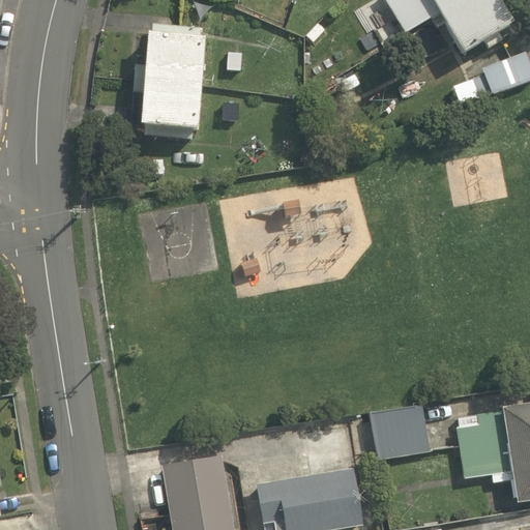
[(350,0),(348,2),(356,10),(369,0),(350,0)]
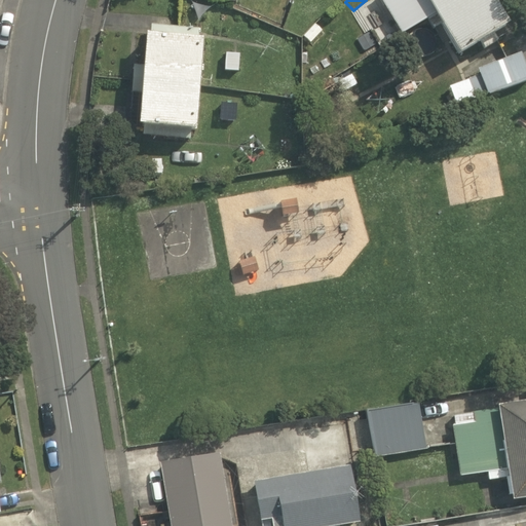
[(509,28),(492,0),(417,0),(422,7),(418,9),(430,30),(435,28),(454,61),(509,28)]
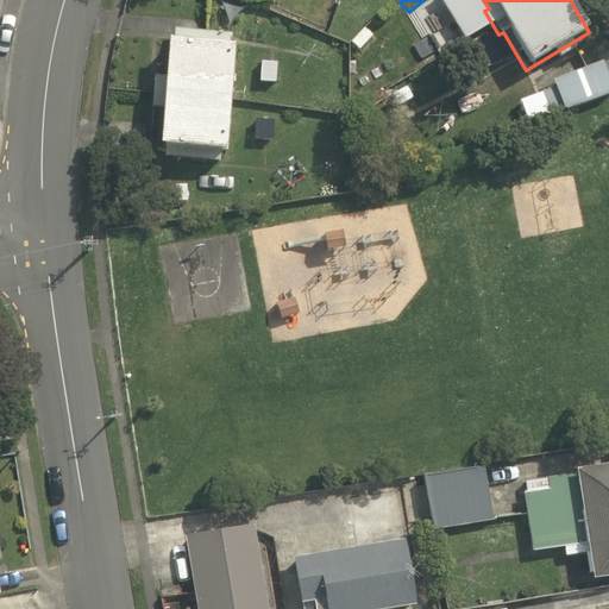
[(227,152),(234,46),(227,46),(228,36),(203,33),(203,44),(169,42),(167,76),(154,75),(149,148),(227,152)]
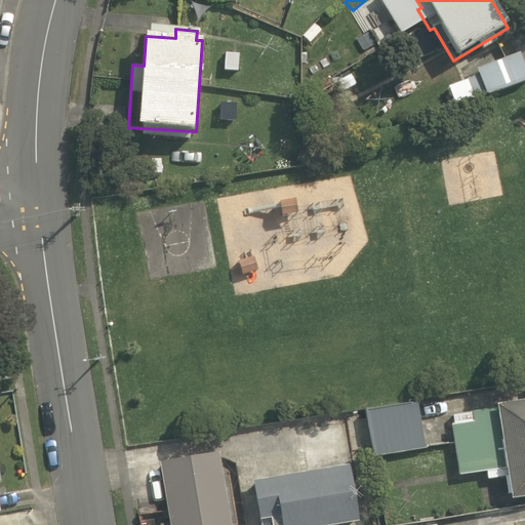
[(240,54),(224,54),(224,72),(239,72),(240,54)]
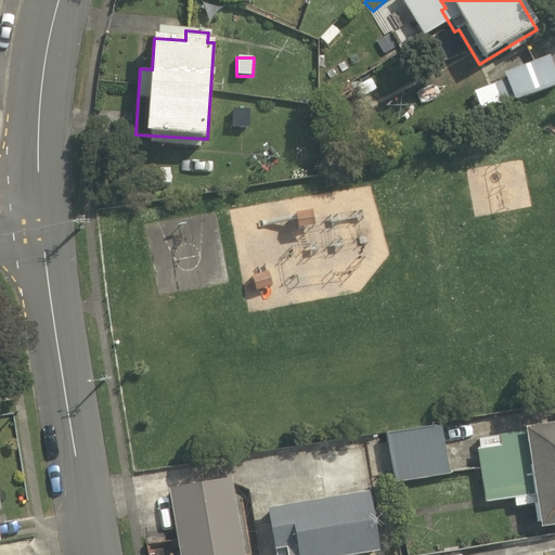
[(491,79),(502,106),(554,86),(554,73),(549,57),(491,79)]
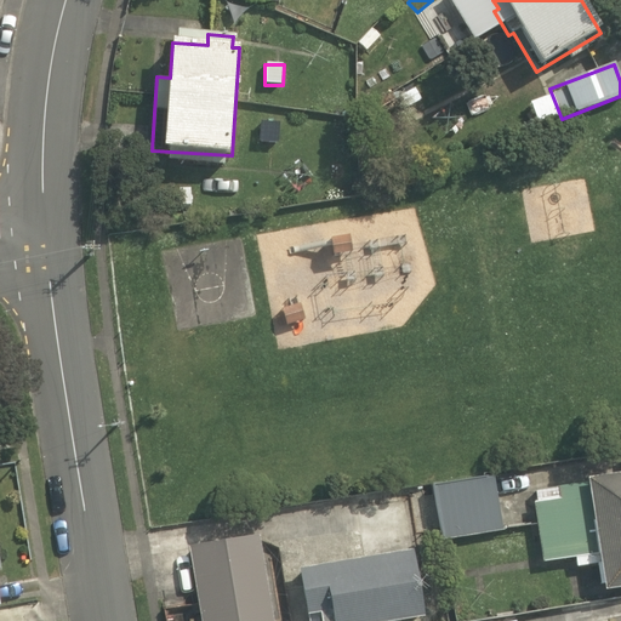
[(258,143),(279,144),(280,124),(260,121),(258,143)]
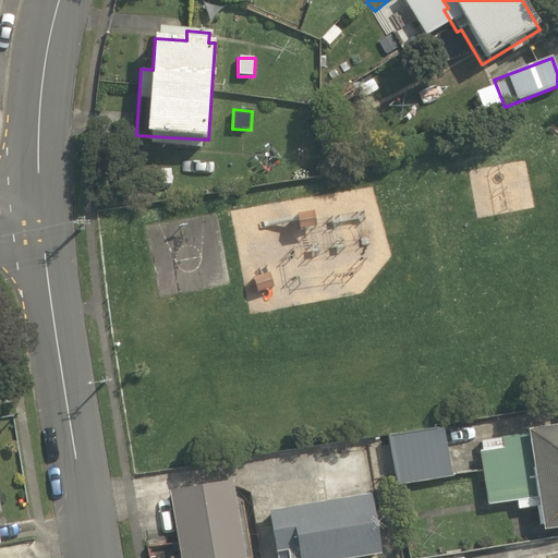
[(390,436),(398,486),(453,477),(445,426),(390,436)]
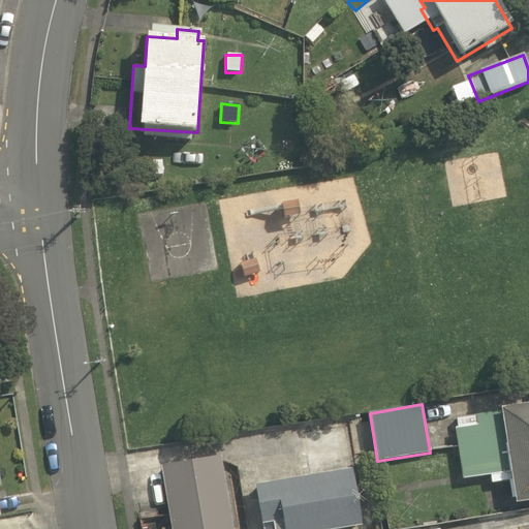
[(511,480),(516,504),(528,501),(528,406),(457,418),(458,428),(455,428),(463,480),(491,475),(492,484),(511,480)]
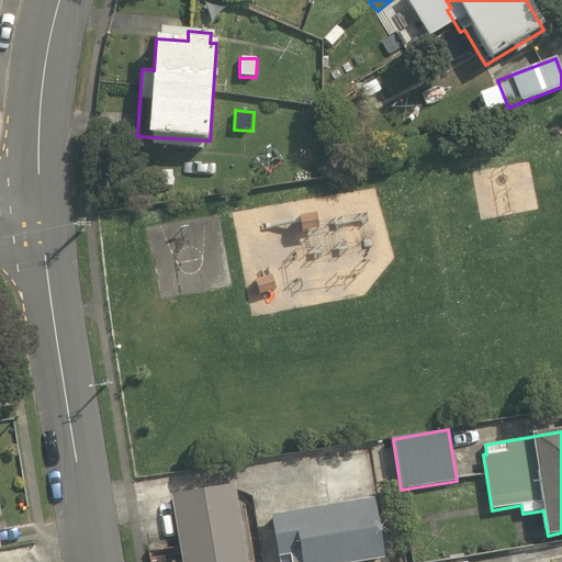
[(181,561),(247,561),(235,484),(170,495),(181,561)]
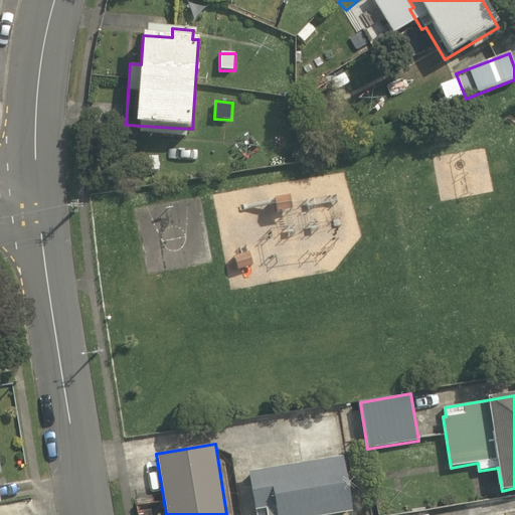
[(342,457),(246,471),(252,510),(265,508),(265,514),(320,514),(321,514),(350,510),(342,457)]
